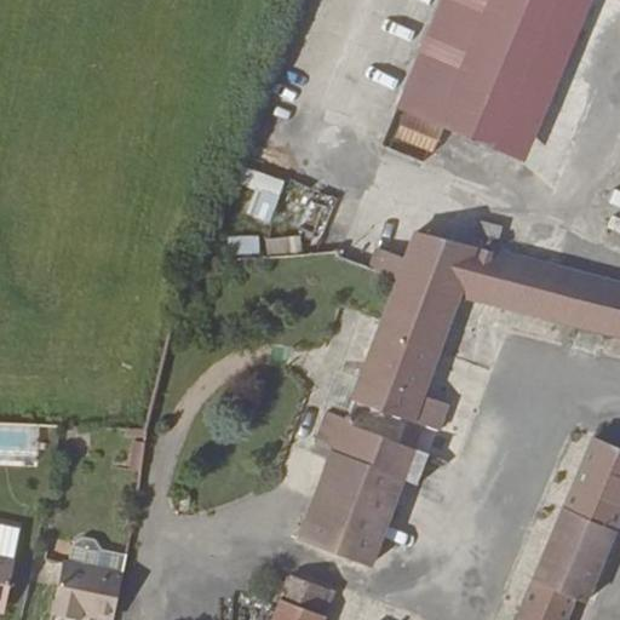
[(554,0),(435,0),(399,110),(505,145),(554,0)]
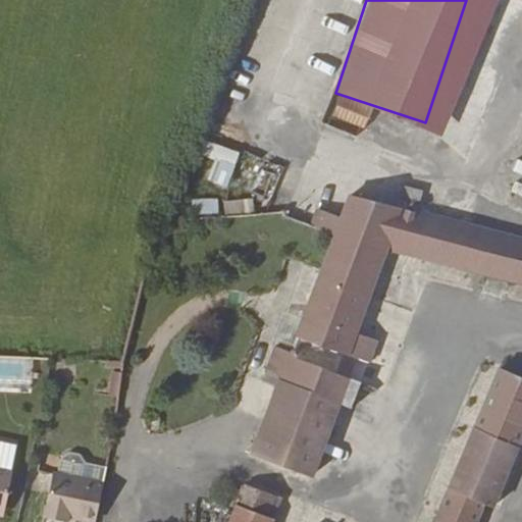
[(466,0),(425,122),(435,126),(477,0),(466,0)]
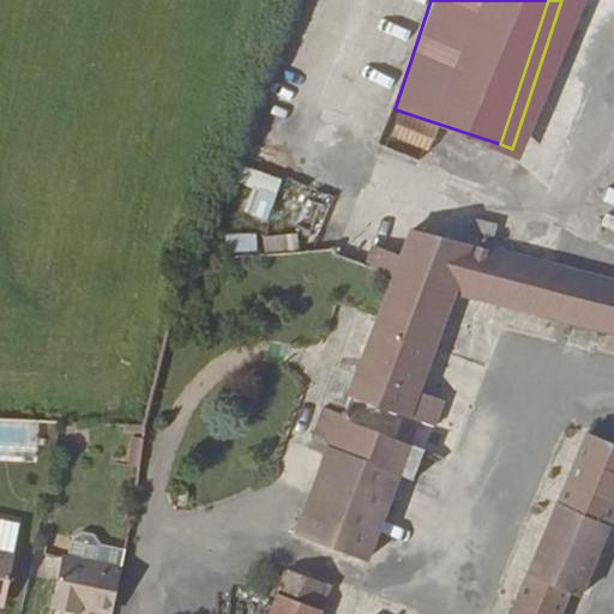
[(392,112),(385,139),(432,151),(438,124),(392,112)]
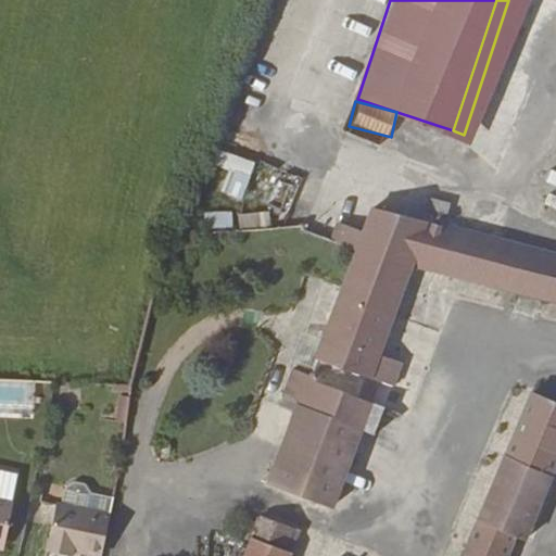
[(243,202),(256,161),(218,149),(204,190),(243,202)]
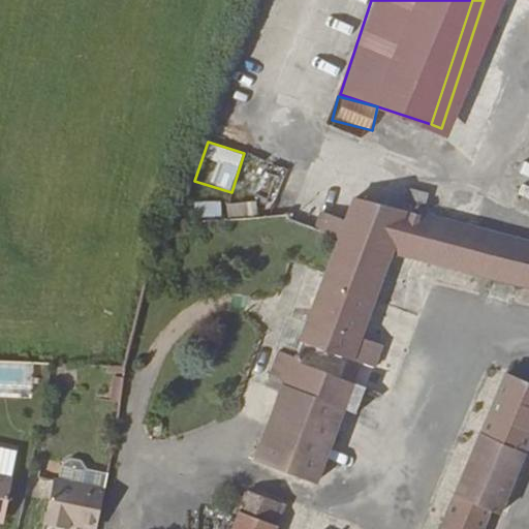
[(282,397),(258,462),(299,479),(309,483),(319,488),(348,413),(330,407),(340,380),(358,387),(360,381),(349,377),(354,364),(380,374),(392,345),(369,336),(385,269),(399,274),(406,252),(434,259),(528,283),(528,240),(426,214),(406,209),(356,196),(354,206),(348,220),(343,235),(314,315),(298,359),(287,384),(282,397)]
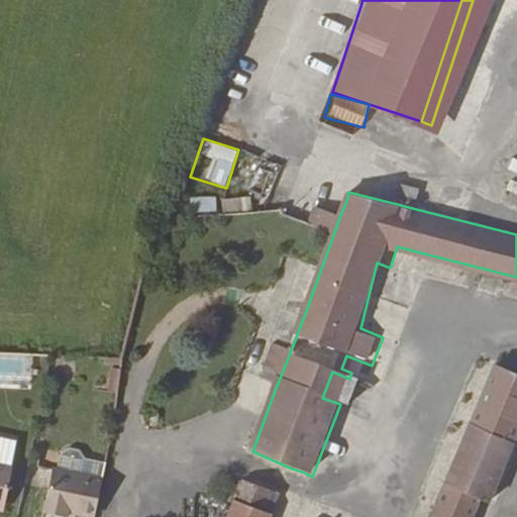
[(400,192),(397,204),(416,209),(420,198),(400,192)]
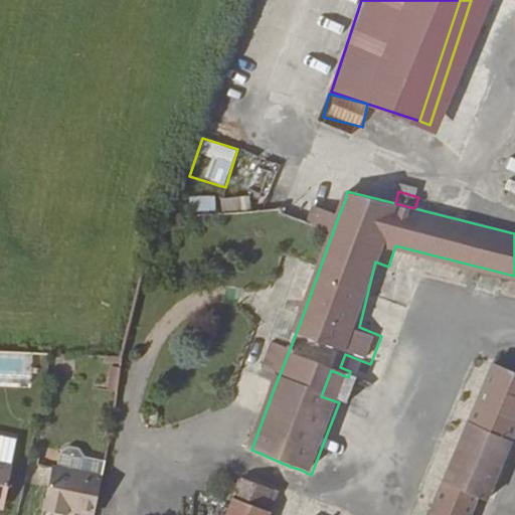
[(215,194),(189,197),(191,213),(216,210),(215,194)]
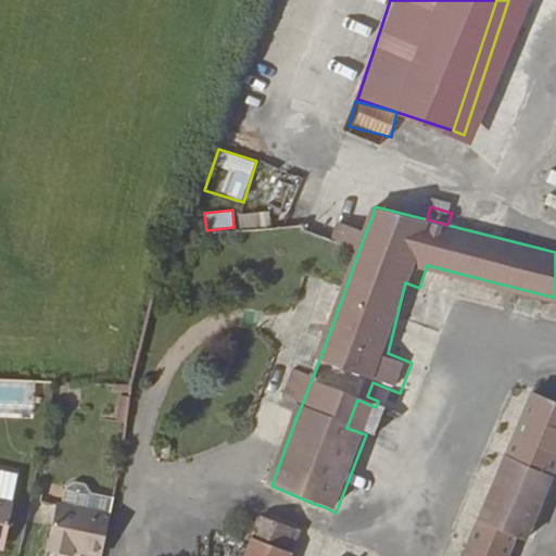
[(239,227),(272,224),(270,212),(238,214),(239,227)]
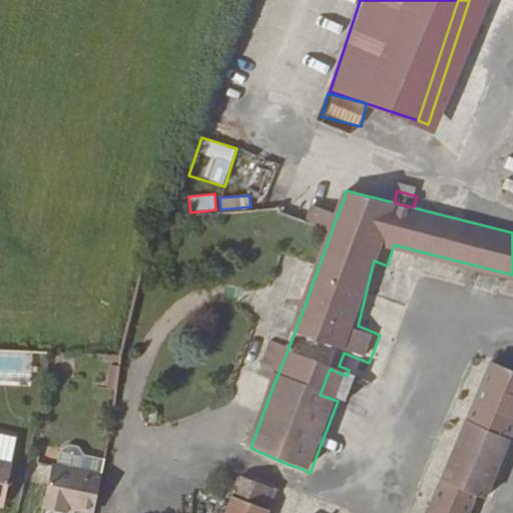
[(317,223),(333,227),(338,213),(323,207),(317,223)]
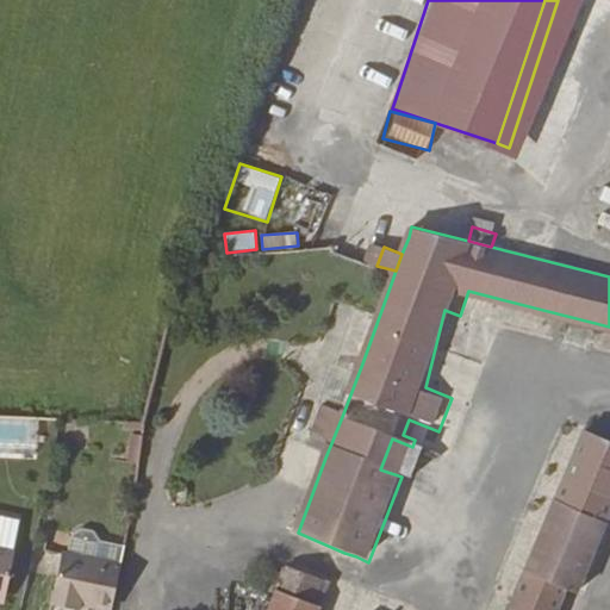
[(348,390),(356,352),(336,347),(328,385),(348,390)]
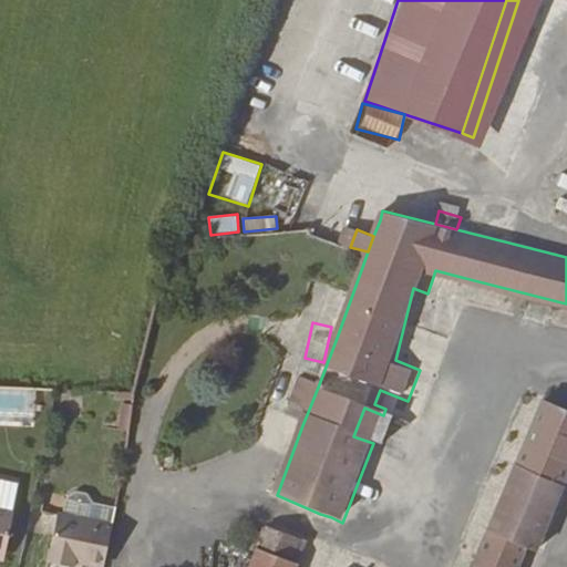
[(301,377),(290,405),(308,412),(319,384),(301,377)]
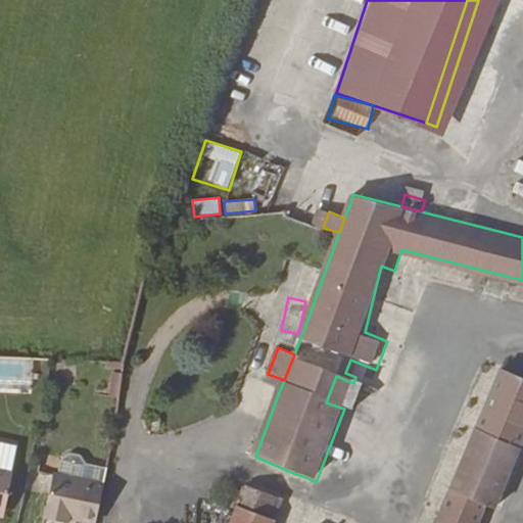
[(479,522),(484,513),(488,513),(491,506),(498,507),(520,449),(522,439),(522,376),(495,366),(483,393),(431,522),(479,522)]
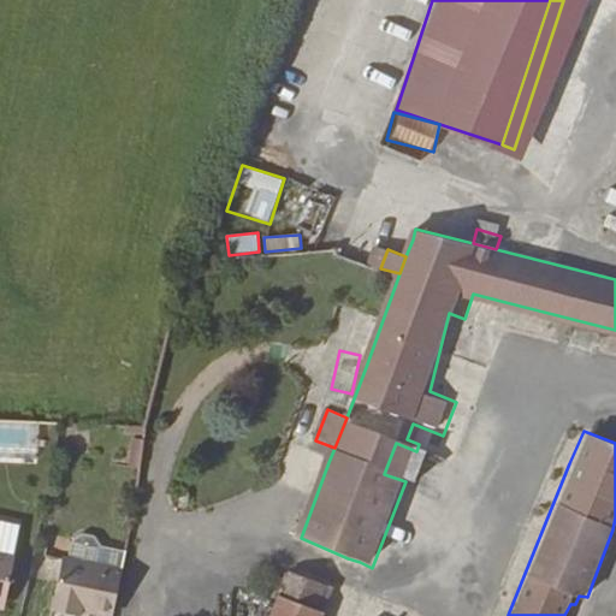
[(142,455),(152,457),(155,433),(146,432),(142,455)]
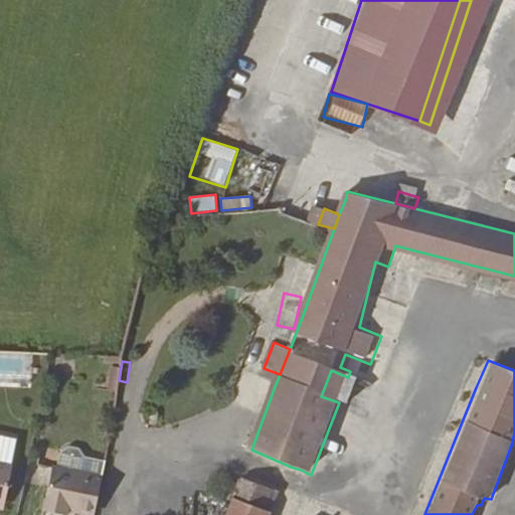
[(331,370),(321,396),(339,402),(352,407),(362,382),(348,377),(331,370)]
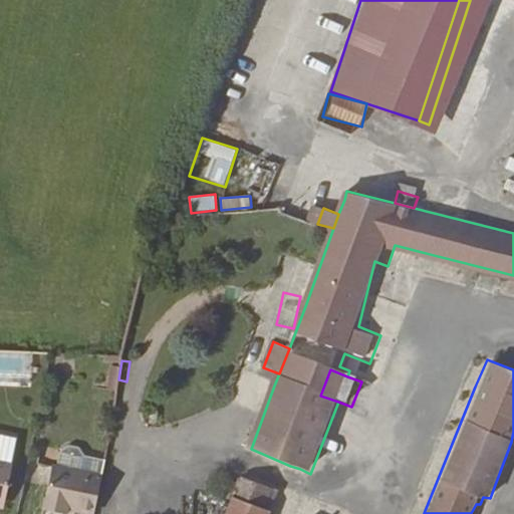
[(63,461),(109,471),(113,455),(93,451),(86,442),(77,440),(66,446),(63,461)]
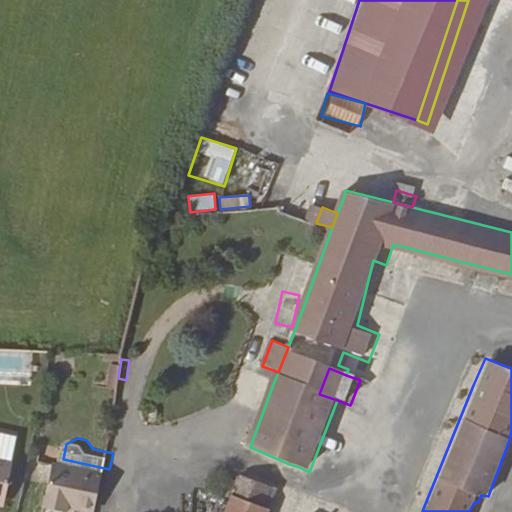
[(0,491),(3,492),(11,452),(0,450),(0,491)]
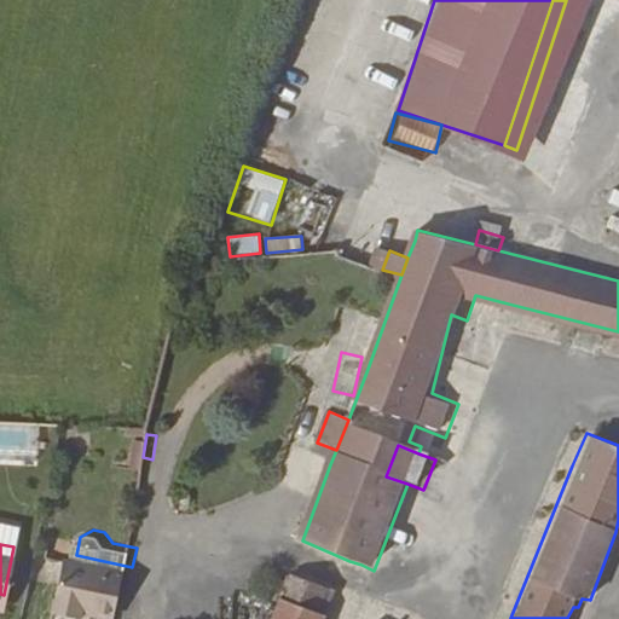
[(90,605),(122,612),(132,567),(76,555),(71,554),(61,605),(87,612),(90,605)]
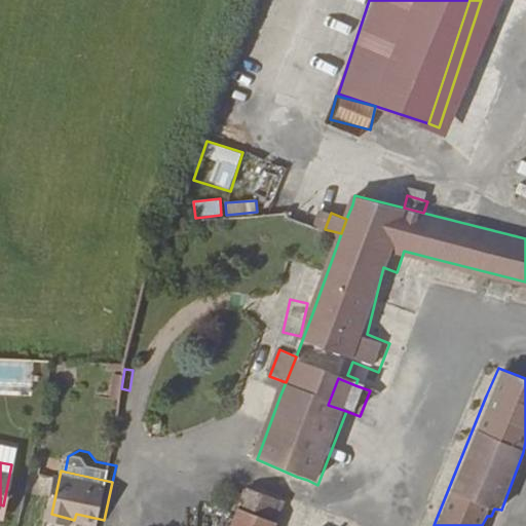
[(237,513),(232,525),(277,525),(278,525),(275,522),(282,504),(247,487),(243,496),(229,491),(223,508),(237,513)]
